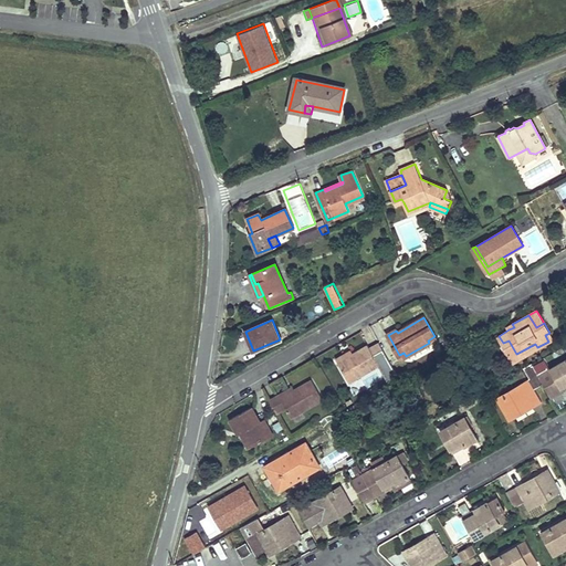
[(509,341),(503,343),(513,362),(537,347),(535,344),(516,354),(509,341)]
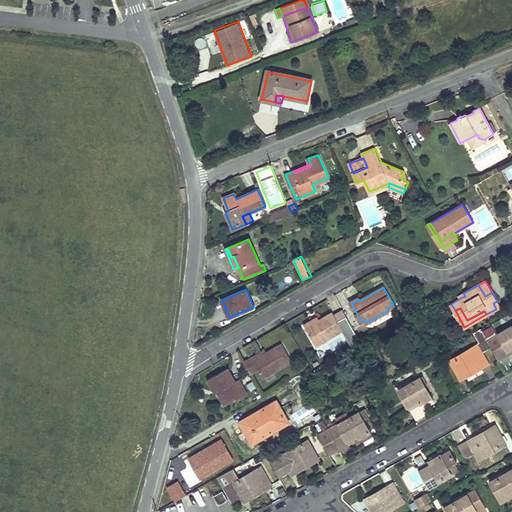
[(320,320),(306,328),(317,346),(343,331),(342,327),(350,322),(343,310),(335,315),(333,313),(320,320)]
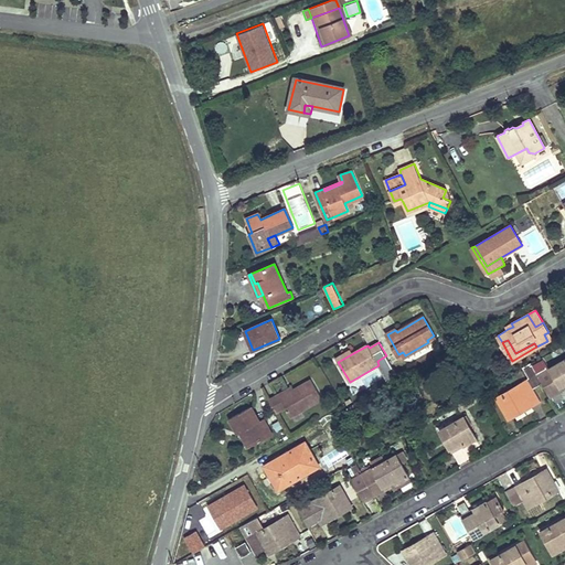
[(351,350),(337,359),(338,362),(353,353),(351,350)]
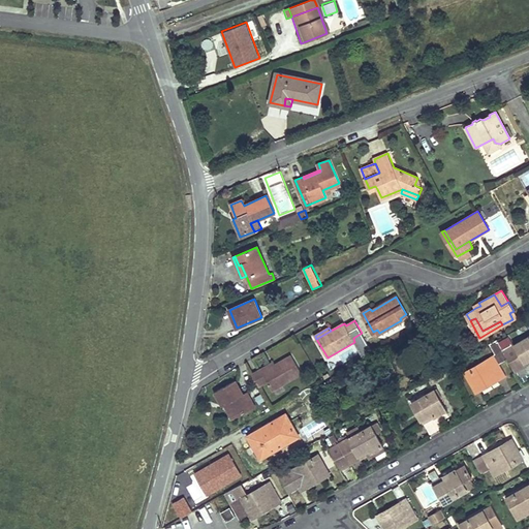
[(528,336),(515,344),(527,365),(528,363),(528,336)]
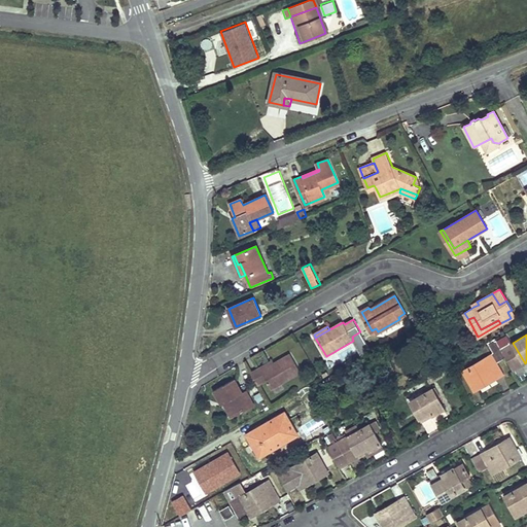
[(496,338),(488,343),(499,361),(506,357),(496,338)]
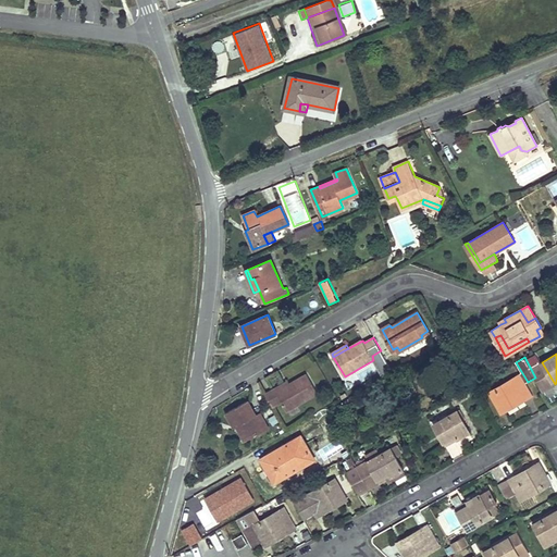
[(274,387),(264,393),(272,406),(282,401),(287,410),(318,393),(307,373),(289,383),(276,391),(274,387)]
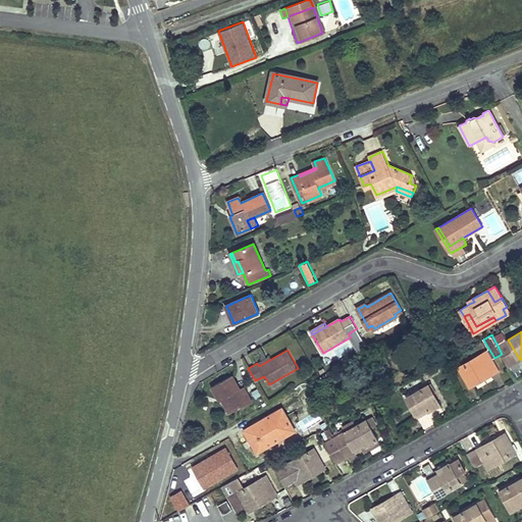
[(487,351),(460,367),(470,385),(491,373),(492,375),(500,371),(491,357),(490,357),(487,351)]
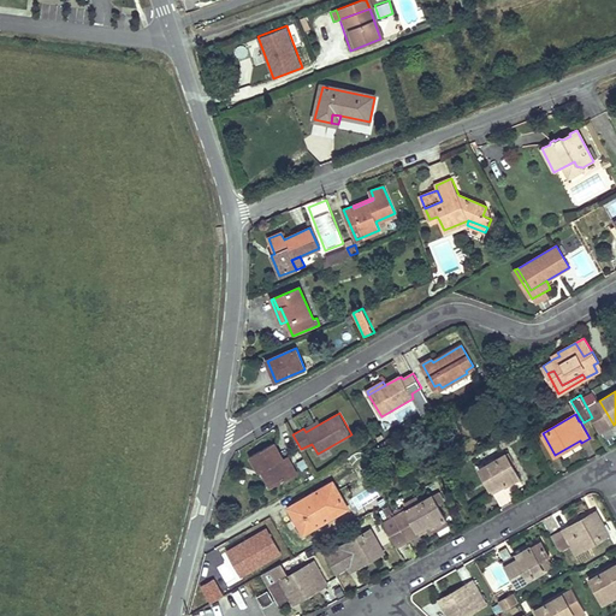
[(318,420),(303,428),(306,432),(320,424),(318,420)]
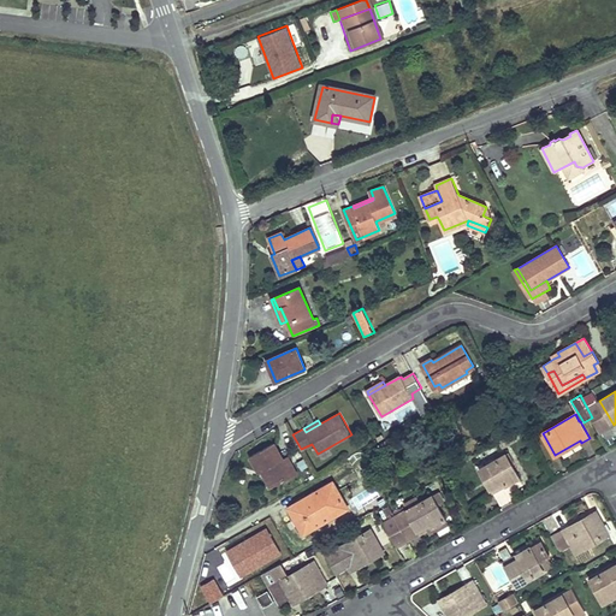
[(514,432),(505,437),(509,444),(517,439),(514,432)]
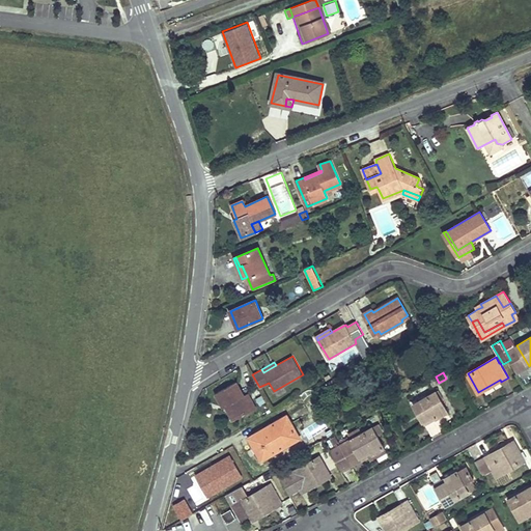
[(428,381),(432,387),(439,383),(436,376),(428,381)]
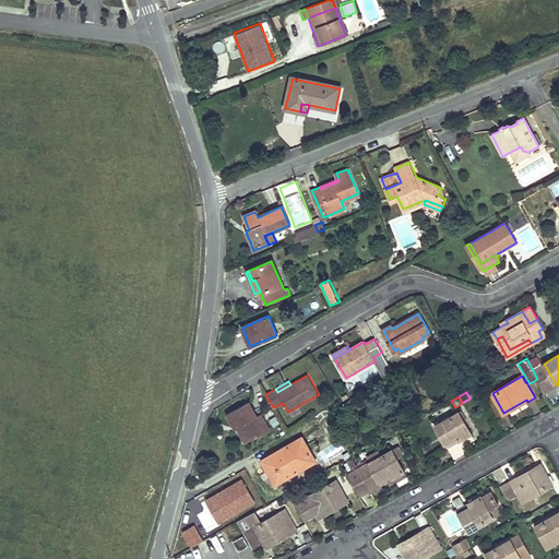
[(249,402),(227,414),(236,428),(237,427),(241,425),(249,440),(270,429),(261,414),(257,416),(249,402)]
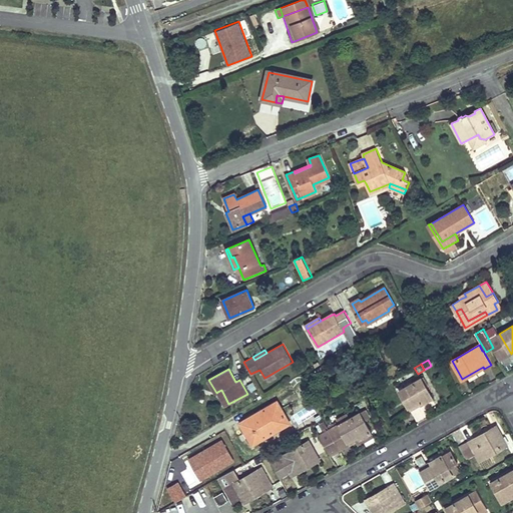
[(418,381),(399,391),(410,411),(417,407),(416,404),(420,402),(421,404),(432,398),(425,387),(422,388),(418,381)]
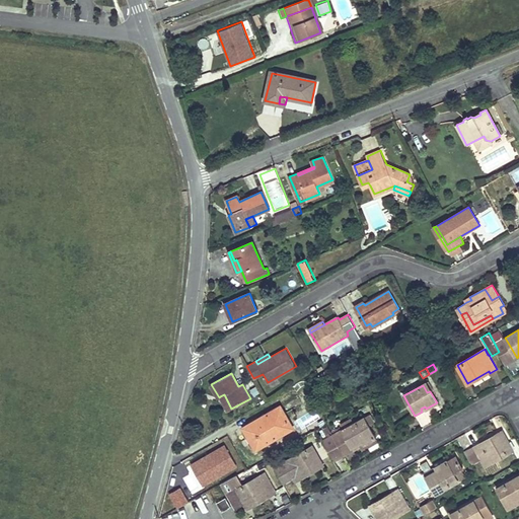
[(224,394),(220,396),(228,411),(231,409),(224,394)]
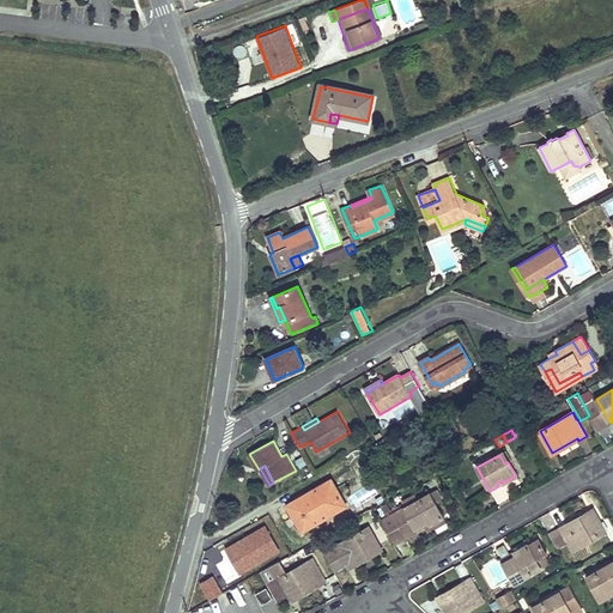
[(332,480),(289,504),(303,530),(346,507),(332,480)]
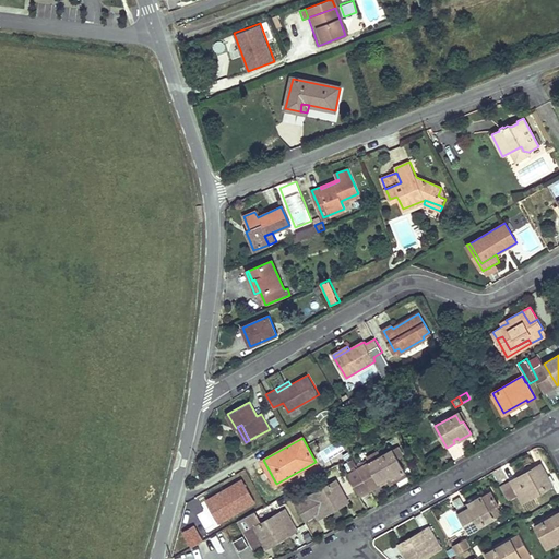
[(389,452),(368,464),(380,486),(388,482),(387,478),(390,476),(392,478),(404,472),(396,459),(394,461),(389,452)]
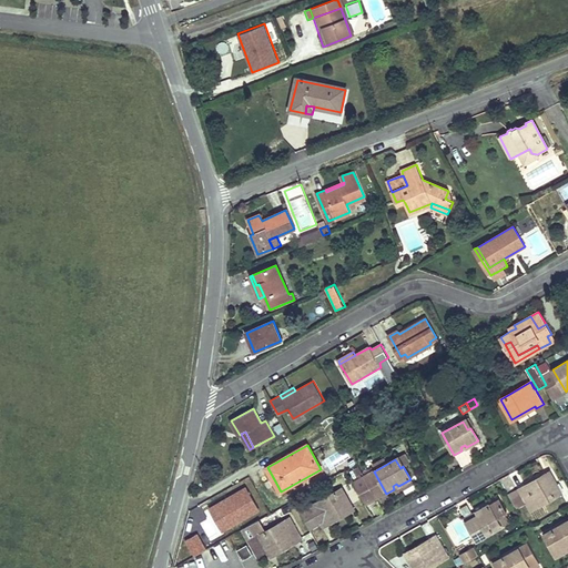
[(526,485),(508,494),(516,507),(527,500),(531,510),(563,493),(550,473),(527,486),(526,485)]
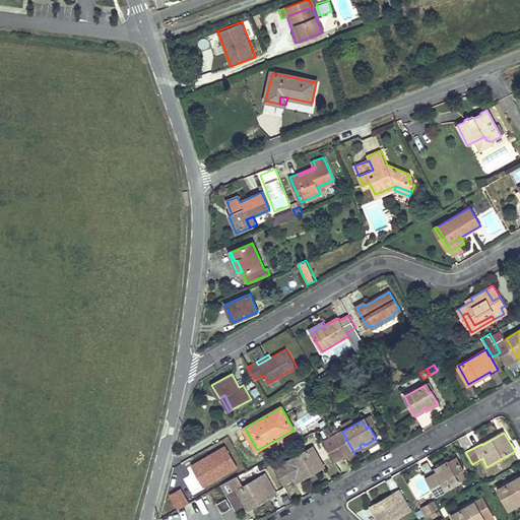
[(323,465),(312,448),(274,468),(283,483),(291,478),(296,483),(302,480),(302,479),(323,465)]
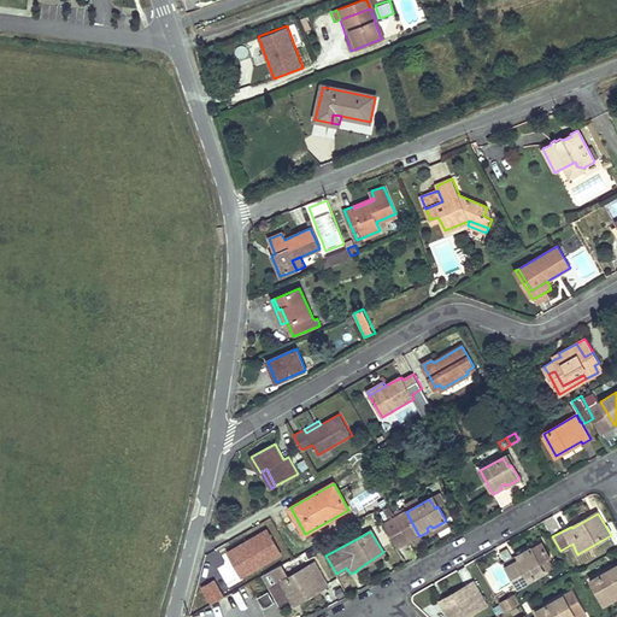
[(519,559),(507,566),(518,587),(545,573),(540,564),(550,558),(542,544),(532,550),(530,548),(517,556),(519,559)]
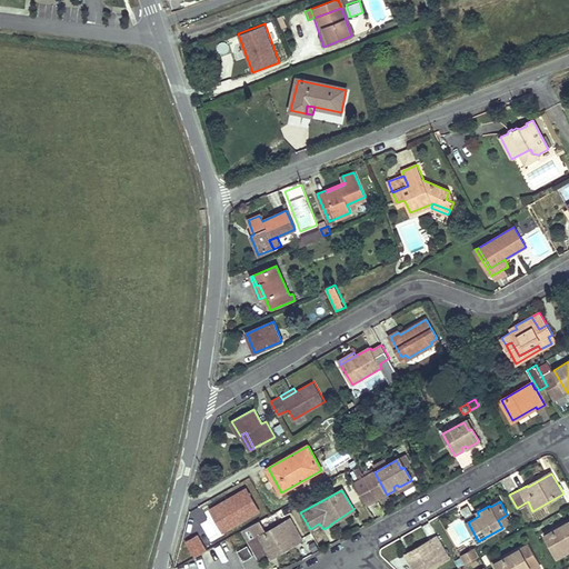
[(477,512),(466,519),(468,522),(479,516),(477,512)]
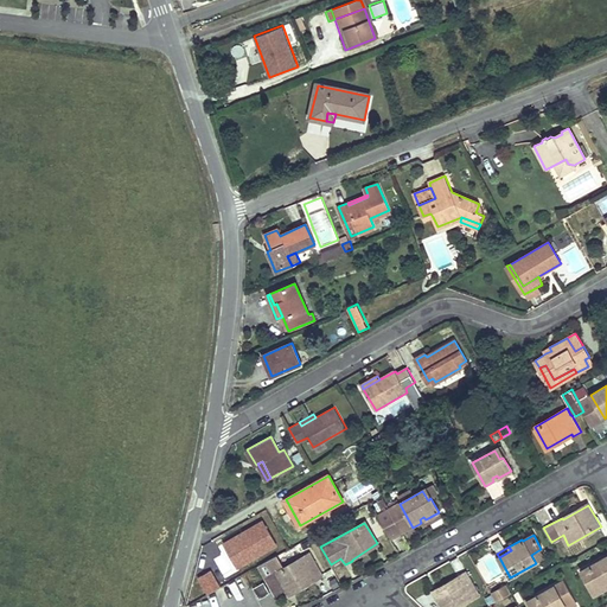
[(541,549),(531,555),(536,563),(545,558),(541,549)]
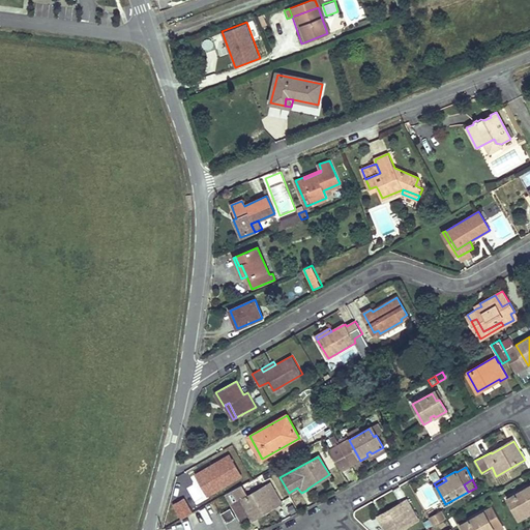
[(271,481),(247,494),(242,484),(226,494),(240,520),(249,514),(253,521),(284,503),(271,481)]
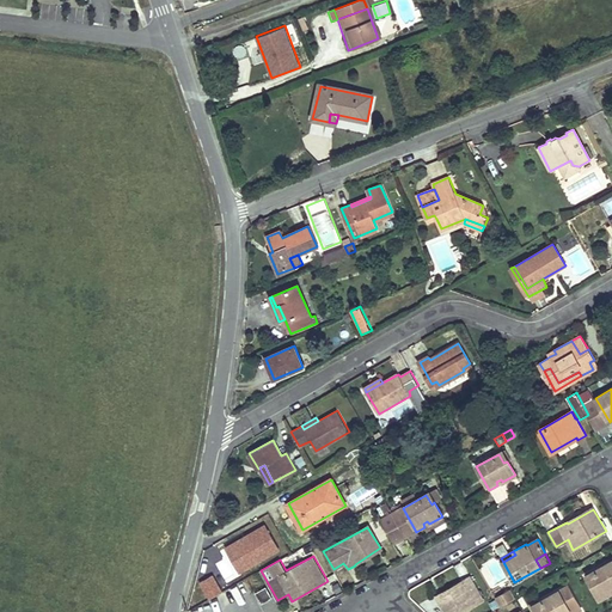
[(611,561),(589,574),(594,582),(592,585),(599,599),(611,592),(611,589),(611,588),(611,587),(611,561)]
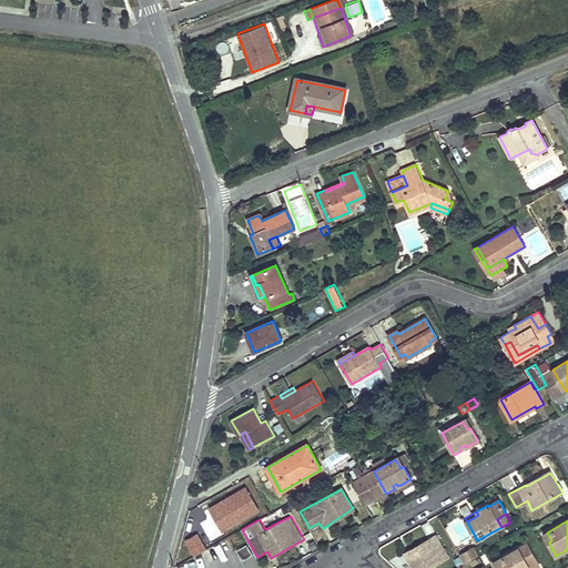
[(406,554),(414,567),(428,567),(448,557),(443,548),(444,547),(436,534),(432,537),(433,539),(422,546),(419,540),(411,545),(413,547),(406,550),(407,554),(406,554)]
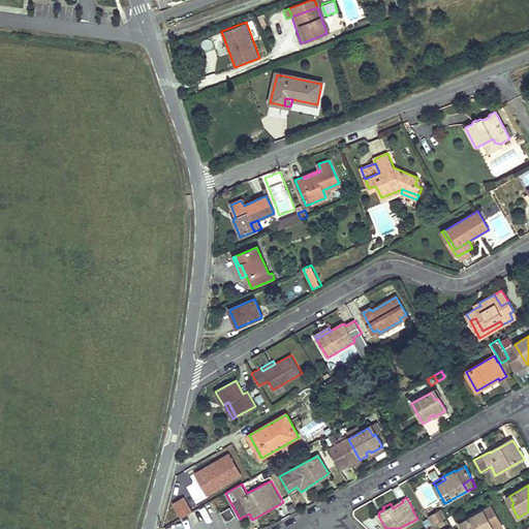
[(484,510),(463,522),(467,528),(491,528),(492,528),(497,528),(502,526),(491,506),(484,510)]
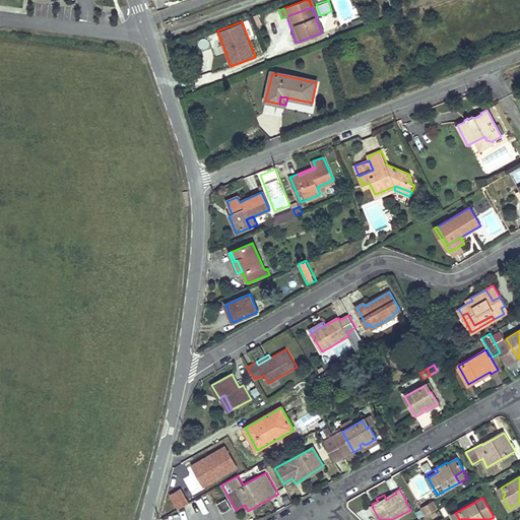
[(225,499),(217,504),(222,512),(231,507),(225,499)]
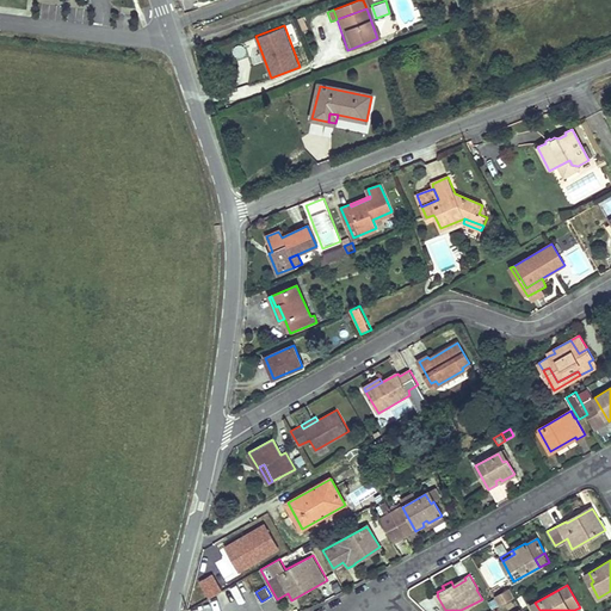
[(511,588),(494,594),(498,604),(514,599),(511,588)]
